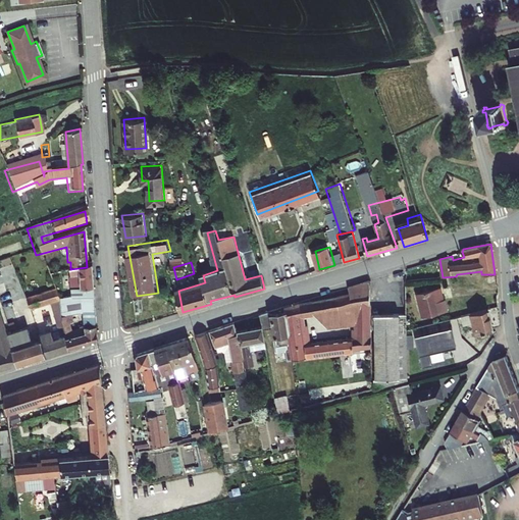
[(102,340),(96,268),(72,270),(75,295),(58,298),(49,274),(43,276),(47,290),(29,296),(33,306),(50,301),(59,327),(43,332),(45,336),(36,340),(32,328),(8,334),(2,315),(0,315),(0,369),(71,347),(72,349),(102,340)]
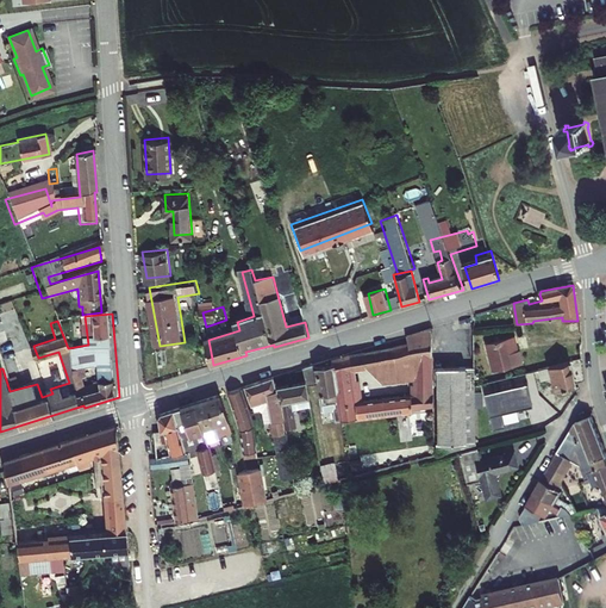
[(320,396),(323,407),(331,405),(330,408),(332,423),(433,404),(431,329),(405,336),(406,345),(347,357),(345,355),(330,360),(331,367),(314,371),(311,366),(301,370),(304,383),(274,391),(272,379),(225,394),(236,433),(242,461),(255,459),(250,432),(245,411),(266,407),(286,498),(297,495),(286,446),(298,442),(292,413),(308,409),(307,398),(320,396)]
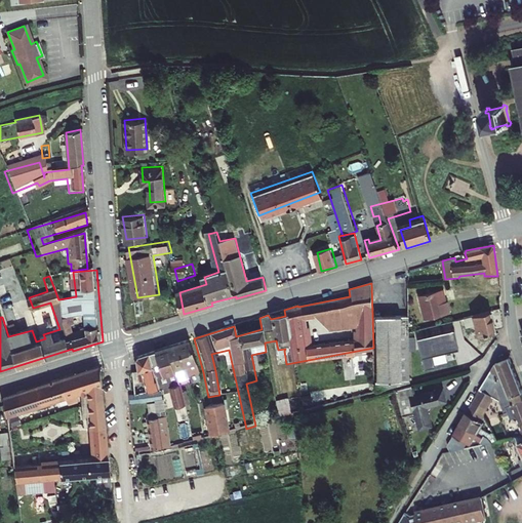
[(439,293),(417,298),(422,318),(444,313),(439,293)]
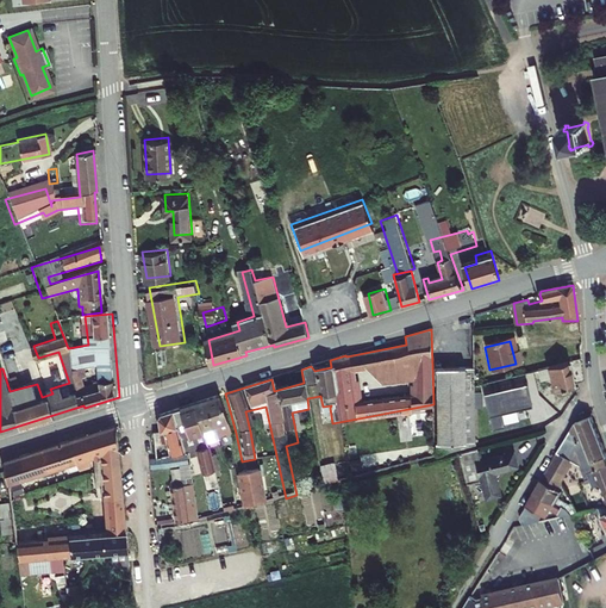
[(553,364),(541,367),(544,378),(555,374),(558,388),(579,383),(573,359),(553,364)]
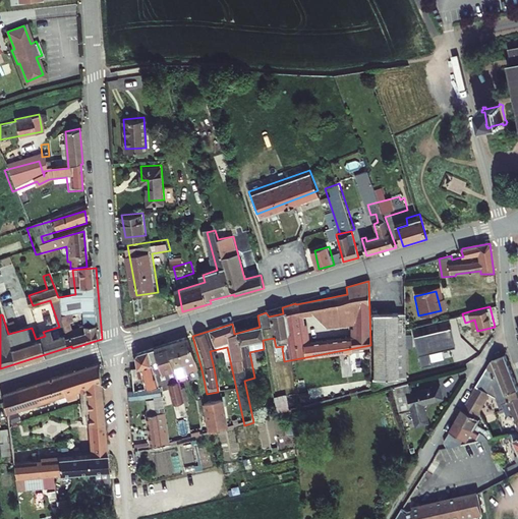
[(373,385),(373,389),(407,380),(405,314),(371,316),(371,324),(375,323),(377,384),(373,385)]
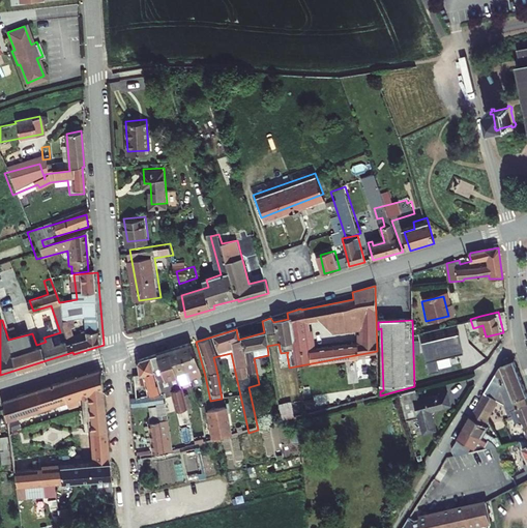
[(419,331),(429,370),(461,362),(459,353),(465,351),(458,323),(419,331)]
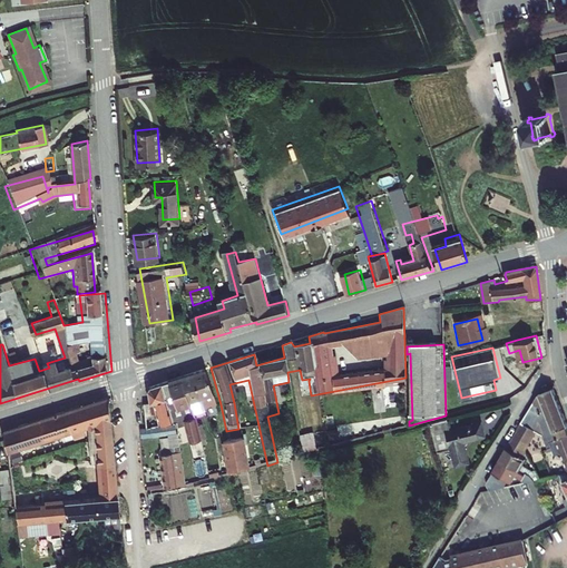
[(147,387),(156,424),(168,421),(166,411),(188,404),(192,413),(204,411),(204,408),(214,404),(204,370),(147,387)]
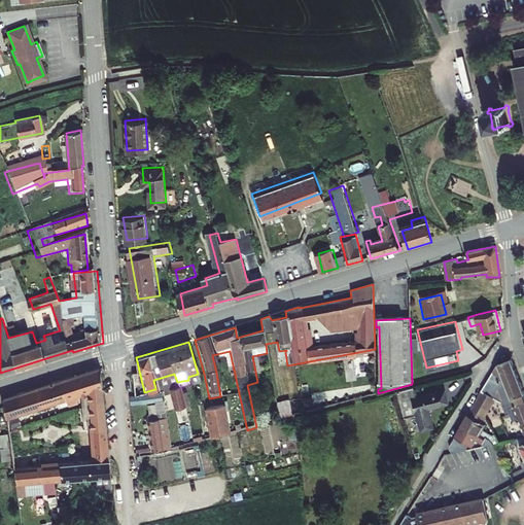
[(512,407),(518,405),(518,404),(523,401),(523,383),(514,357),(501,362),(477,403),(488,414),(498,396),(495,394),(499,385),(510,413),(514,412),(512,407)]
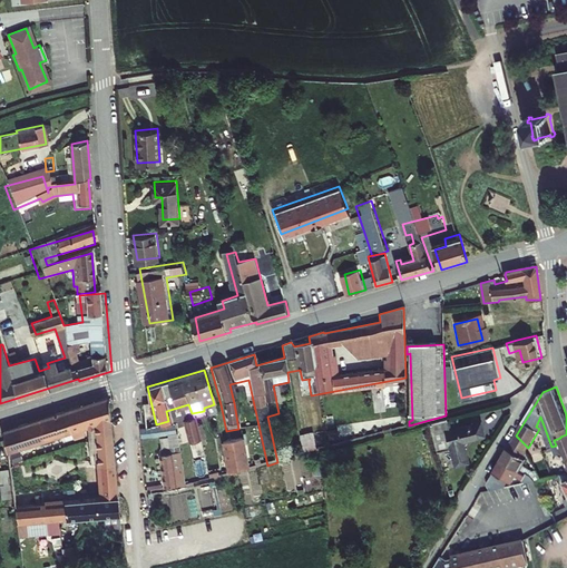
[(107,399),(0,432),(0,447),(2,457),(69,433),(70,441),(82,437),(82,429),(93,427),(103,500),(12,511),(18,544),(59,538),(58,525),(108,519),(110,530),(123,528),(107,399)]
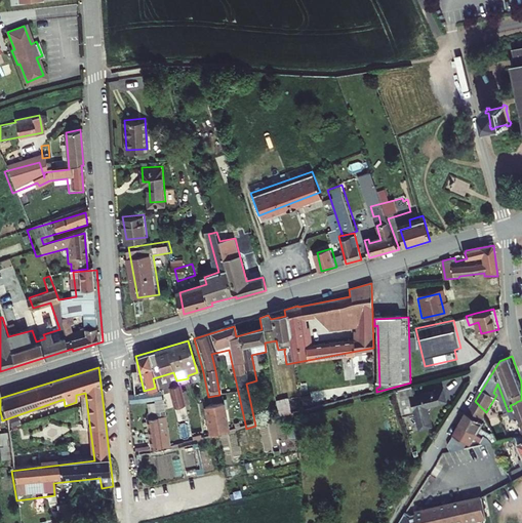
[(168,389),(175,424),(189,421),(181,386),(168,389)]
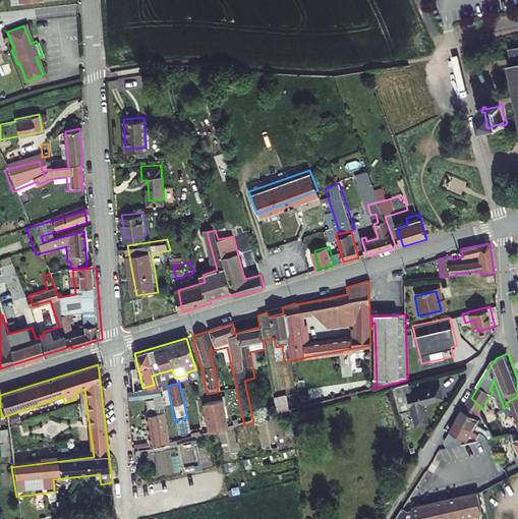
[(411,384),(391,389),(401,418),(412,415),(416,428),(427,424),(422,406),(441,400),(437,388),(415,395),(411,384)]
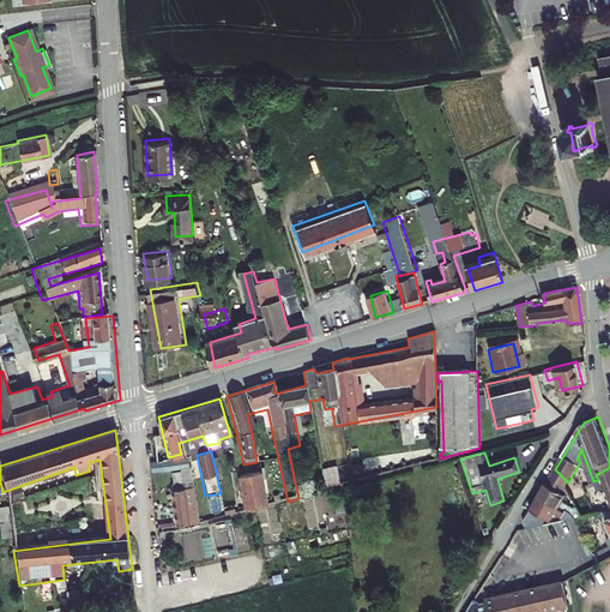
[(322,473),(326,491),(339,487),(336,469),(322,473)]
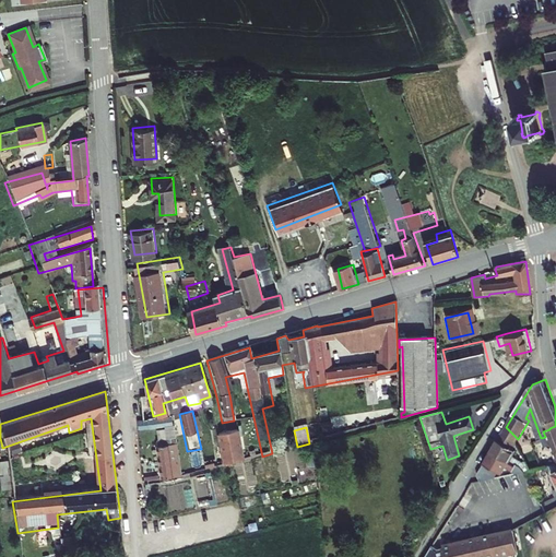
[(518,439),(506,427),(481,472),(484,478),(499,475),(501,470),(505,472),(509,465),(518,471),(528,469),(533,466),(529,459),(525,460),(515,453),(519,448),(515,446),(518,439)]
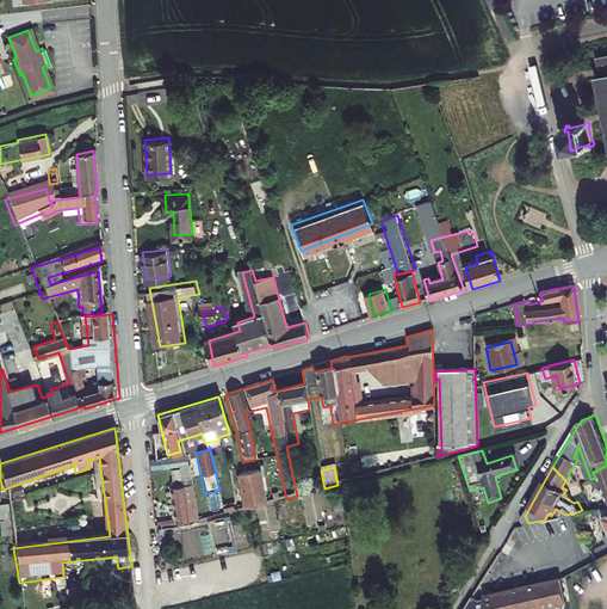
[(239,477),(245,510),(253,509),(264,505),(258,472),(239,477)]
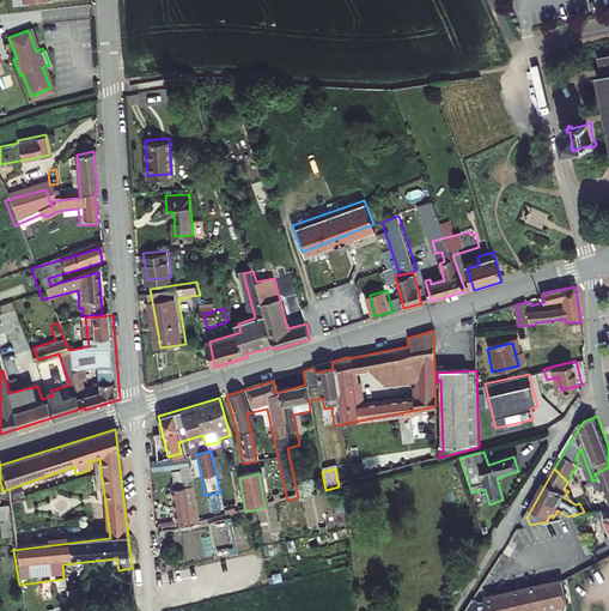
[(171,489),(176,524),(200,519),(192,484),(171,489)]
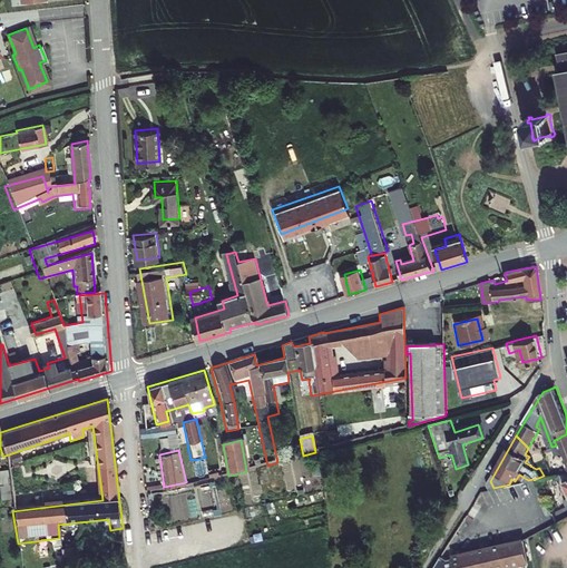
[(3,475),(0,475),(0,505),(9,503),(3,475)]
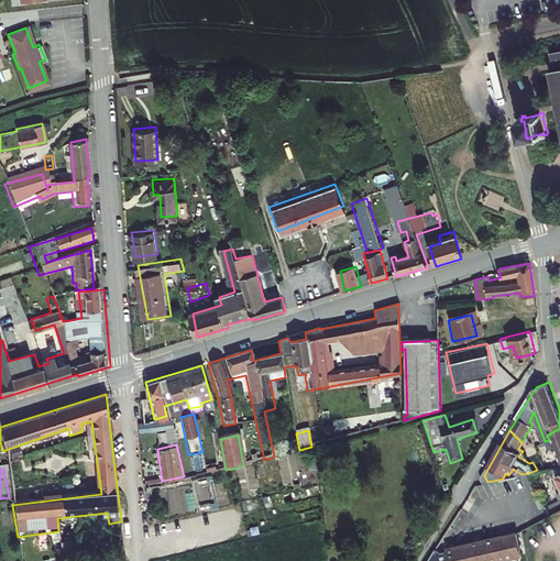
[(473,498),(482,502),(485,490),(478,486),(473,498)]
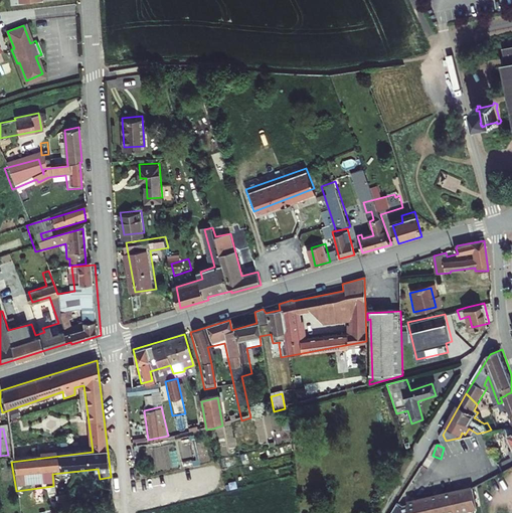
[(401,508),(394,504),(388,512),(475,512),(471,491),(401,508)]
